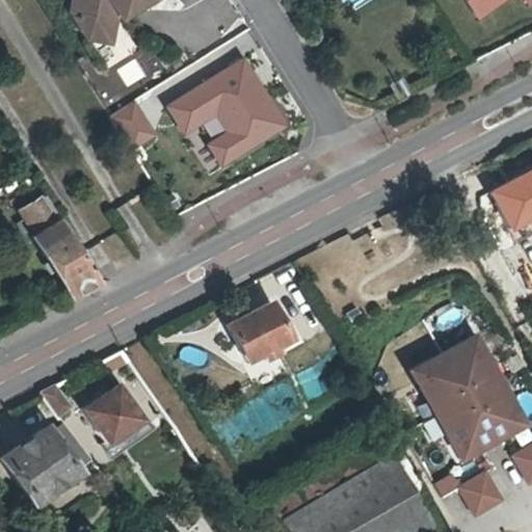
[(118,0),(77,0),(74,16),(80,27),(105,32),(111,5),(118,0)]
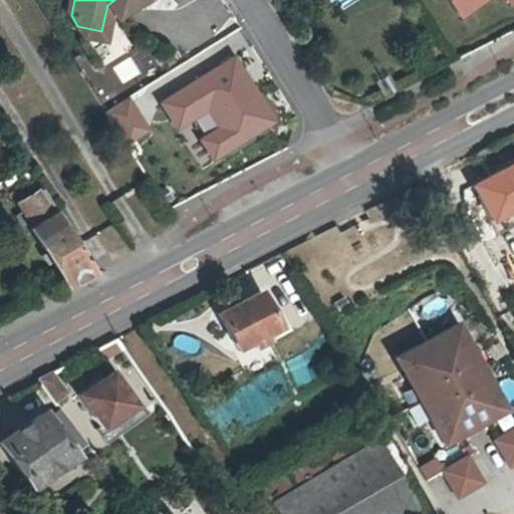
[(114,0),(107,5),(111,11),(116,18),(146,0),(114,0)]
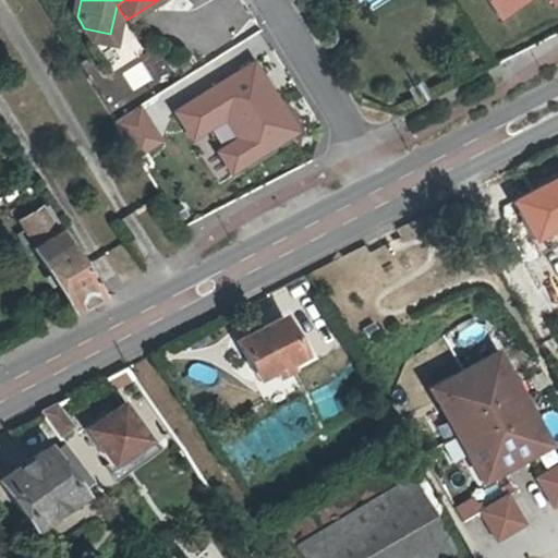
[(110,34),(84,28),(91,41),(113,46),(116,35),(121,12),(117,5),(110,34)]
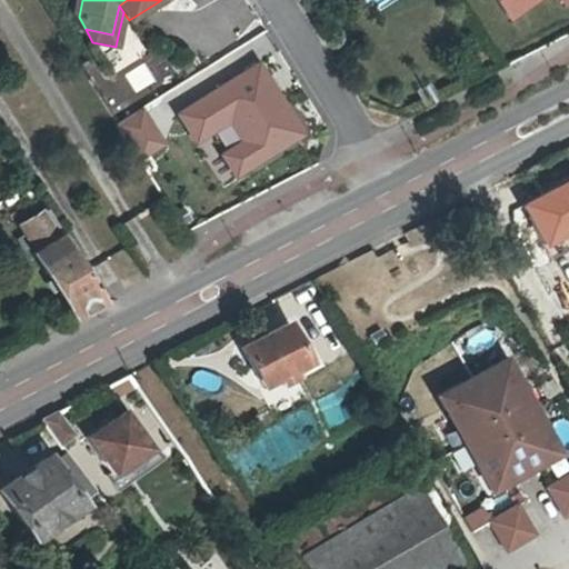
[(260,63),(177,112),(197,147),(230,127),(239,142),(220,153),(236,178),(305,137),(260,63)]
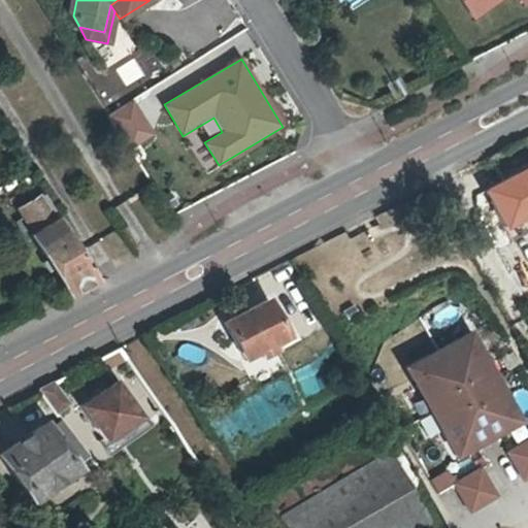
[(147,89),(134,96),(152,129),(166,121),(147,89)]
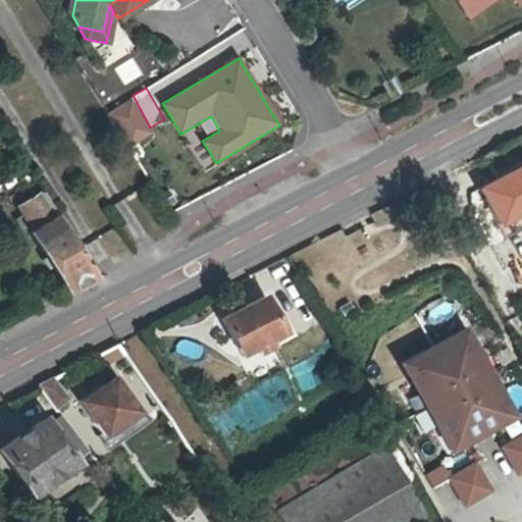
[(129,98),(106,112),(127,148),(151,134),(129,98)]
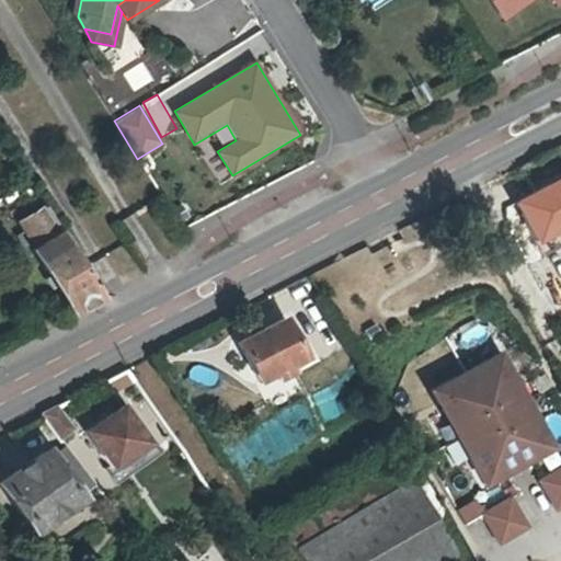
[(20,221),(36,247),(33,249),(72,311),(101,296),(45,205),(20,221)]
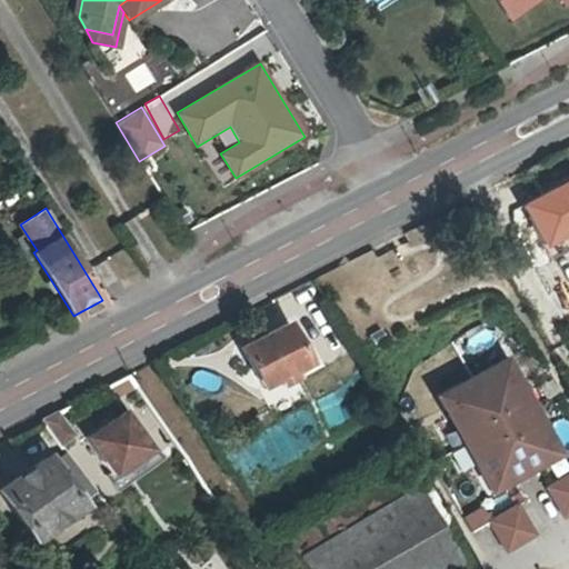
[(251,332),(255,339),(242,346),(261,383),(278,376),(281,382),(317,363),(303,338),(298,340),(288,321),(266,333),(263,327),(251,332)]
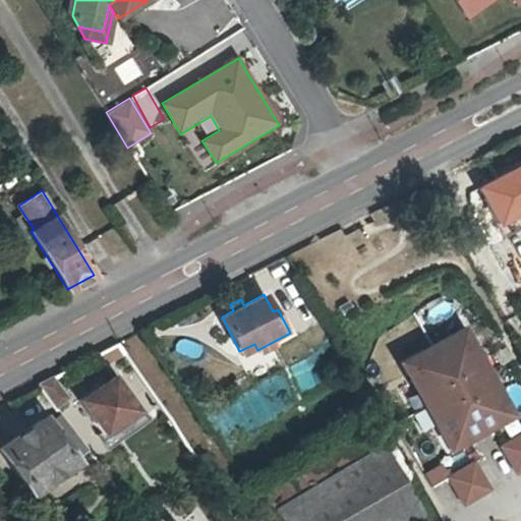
[(462,331),(401,363),(447,448),(508,415),(462,331)]
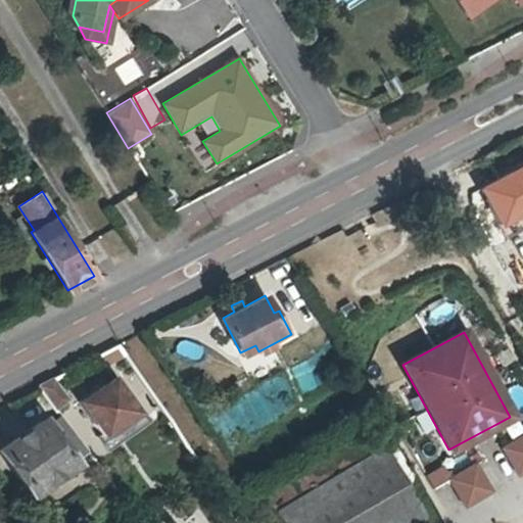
[(114,355),(122,351),(116,344),(108,347),(114,355)]
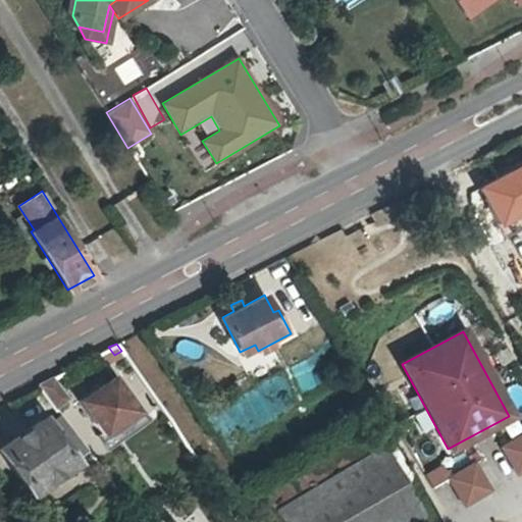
[(68,399),(52,376),(38,383),(55,408),(68,399)]
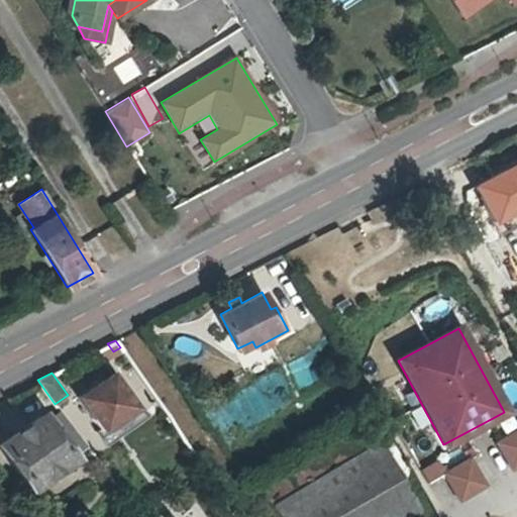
[(133,406),(111,373),(77,396),(100,428),(133,406)]
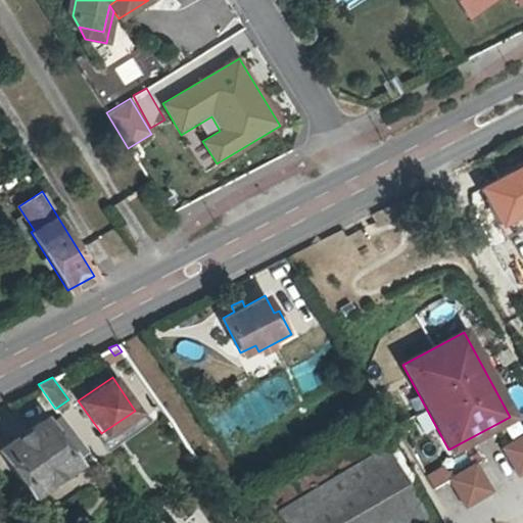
[(45,426),(41,420),(0,447),(0,450),(28,490),(86,450),(60,415),(45,426)]
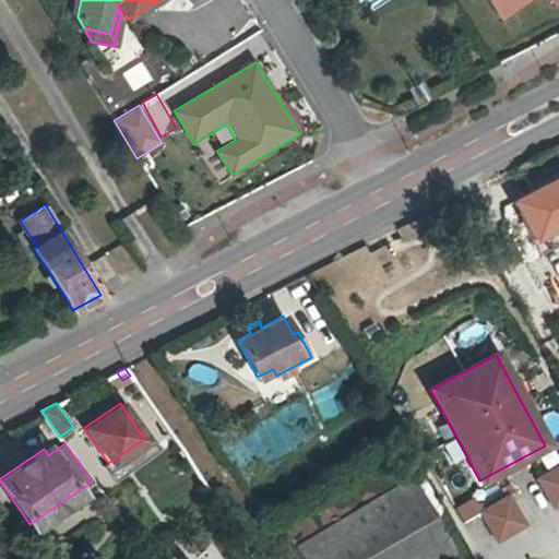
[(432,558),(445,550),(448,551),(451,548),(449,544),(447,544),(438,528),(440,527),(439,524),(447,519),(418,471),(409,476),(407,475),(395,456),(393,456),(391,451),(384,455),(388,461),(376,467),(370,458),(335,480),(341,489),(282,526),(294,545),(292,547),(296,551),(297,551),(301,558),(432,558)]
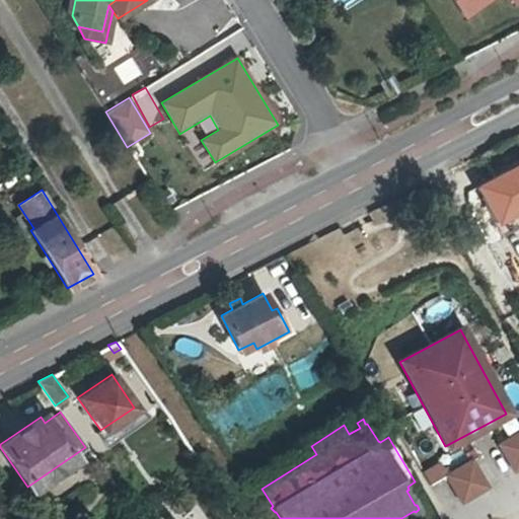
[(518,430),(496,443),(511,473),(518,469),(518,430)]
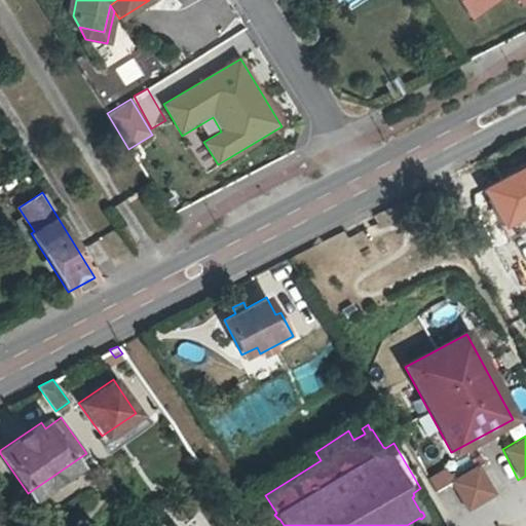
[(478,465),(448,482),(464,513),(494,496),(478,465)]
